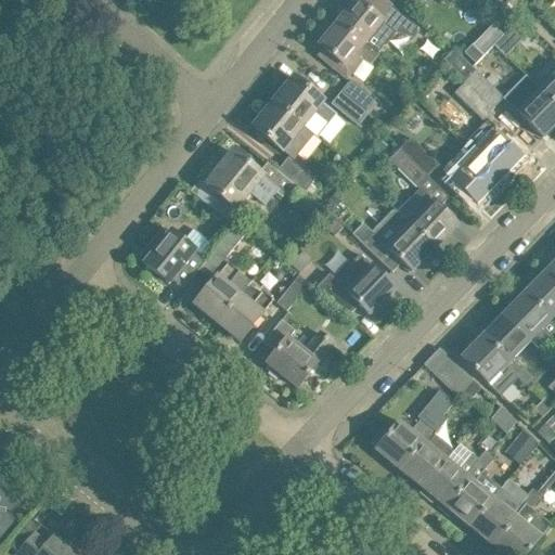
[(418,29),(382,0),(362,0),(359,4),(356,1),(338,23),(377,55),(395,33),(413,38),(415,29),(417,30),(418,29)]
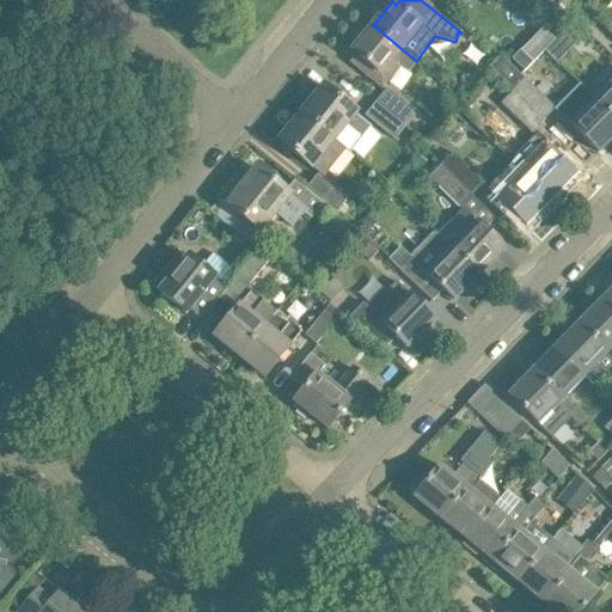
[(383,89),(401,67),(408,74),(417,62),(416,61),(373,25),(352,51),(355,55),(349,62),(383,89)]
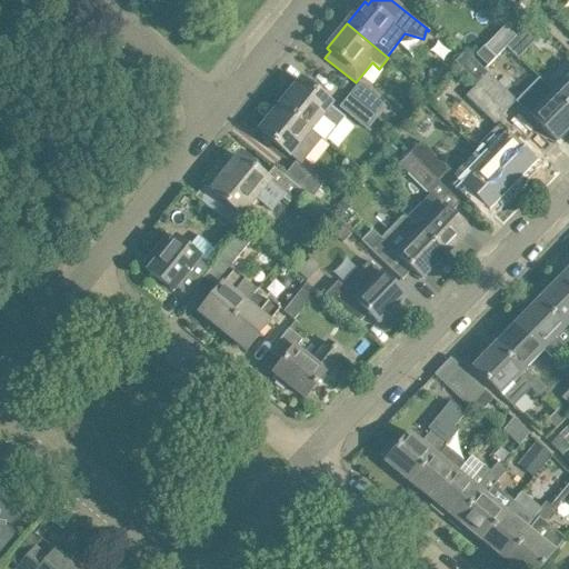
[(518,59),(520,56),(536,40),(525,29),(506,48),(518,59)]
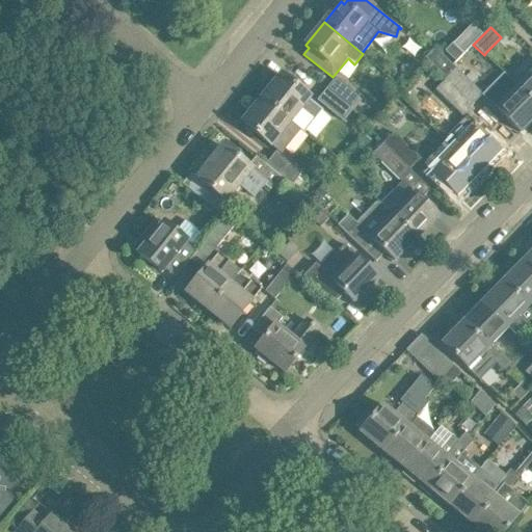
[(453,45),(445,53),(456,63),(463,55),(453,45)]
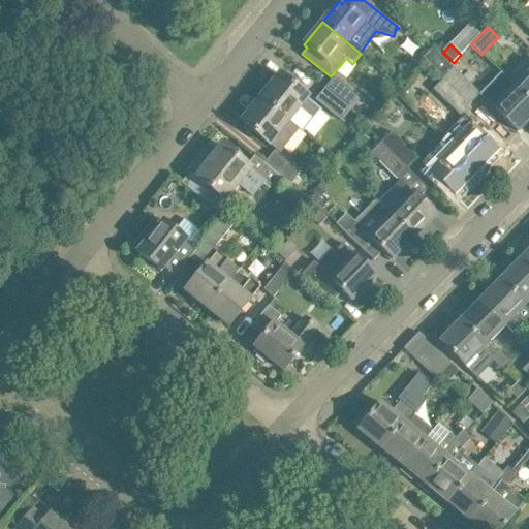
[(423,59),(439,75),(450,65),(432,48),(423,59)]
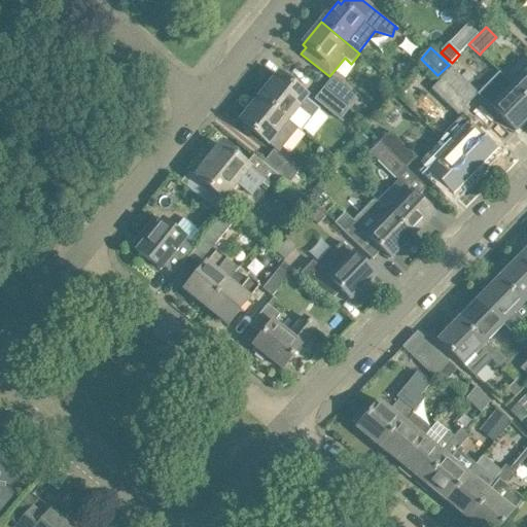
[(526,65),(510,83),(526,100),(526,65)]
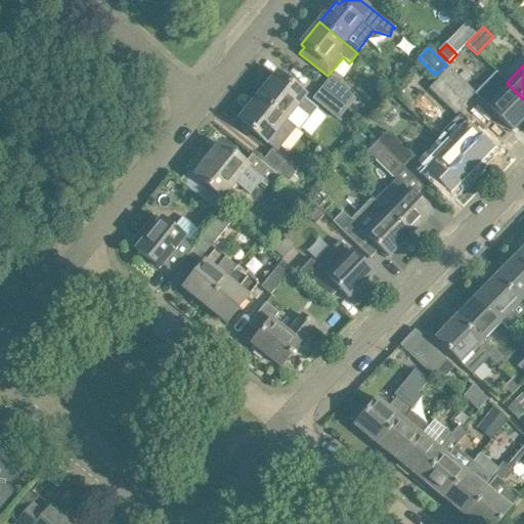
[(300,128),(316,108),(302,97),(303,95),(293,87),(297,83),(286,74),(281,78),(277,74),(260,95),(300,128)]
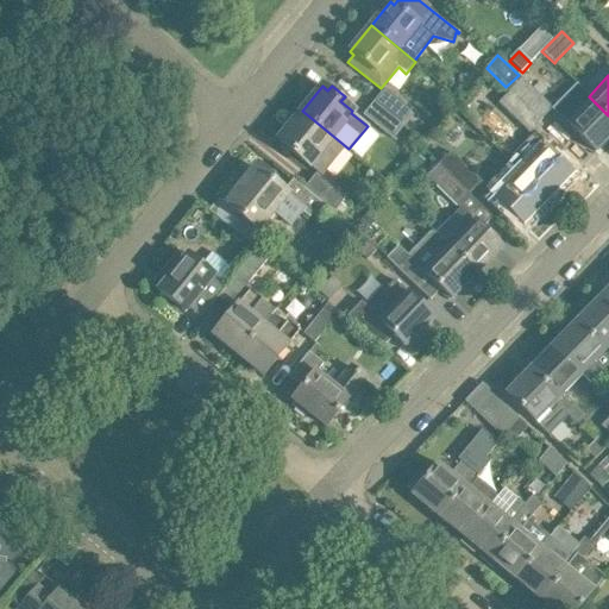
[(383,89),(374,102),(403,126),(403,125),(401,124),(410,111),(383,89)]
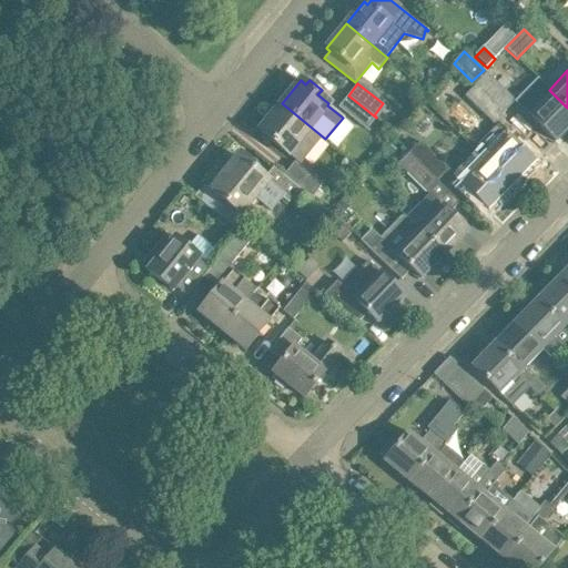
[(464,97),(493,124),(504,113),(476,84),(464,97)]
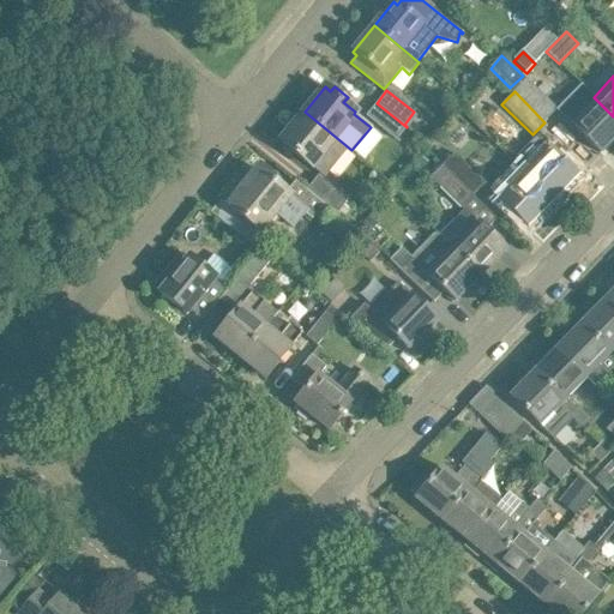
[(600,154),(613,138),(613,116),(594,97),(569,124),(600,154)]
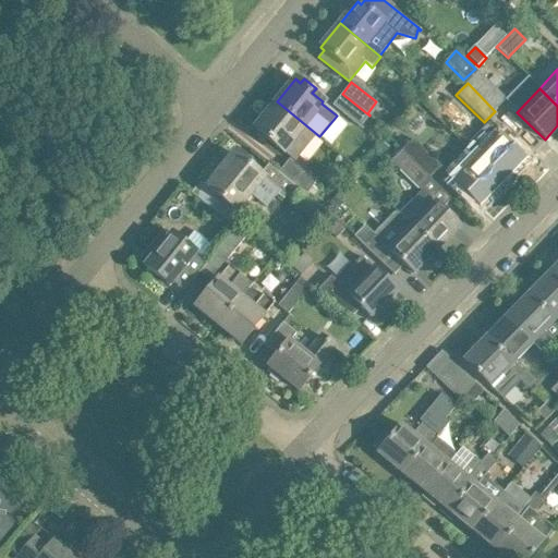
[(370,116),(342,94),(332,106),(360,128),(370,116)]
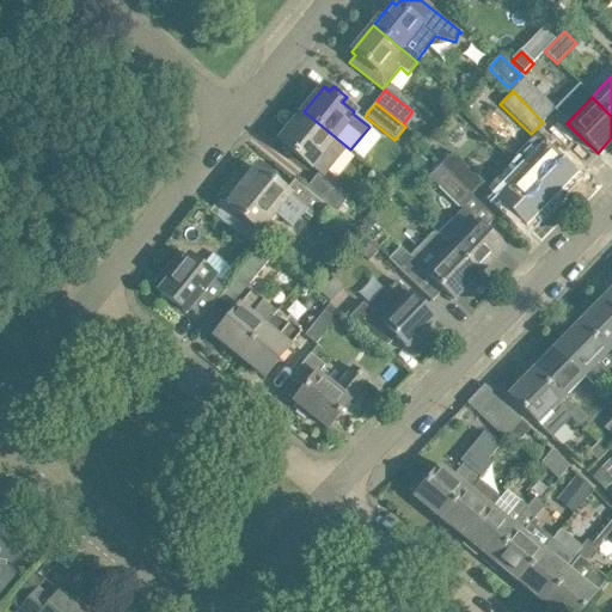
[(349,153),(350,150),(304,111),(279,141),(323,177),(346,150),(349,153)]
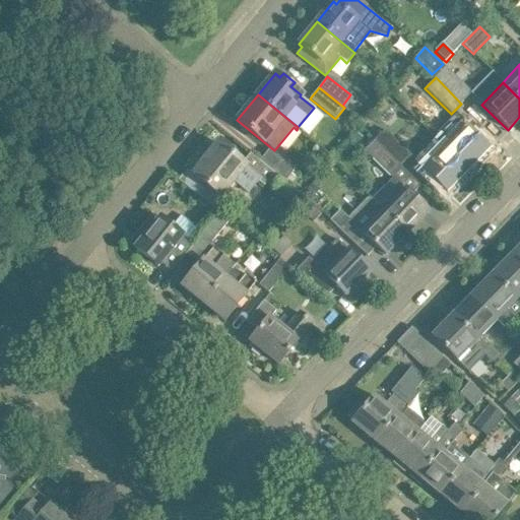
[(489,149),(463,123),(455,115),(434,137),(442,145),(467,171),(489,149)]
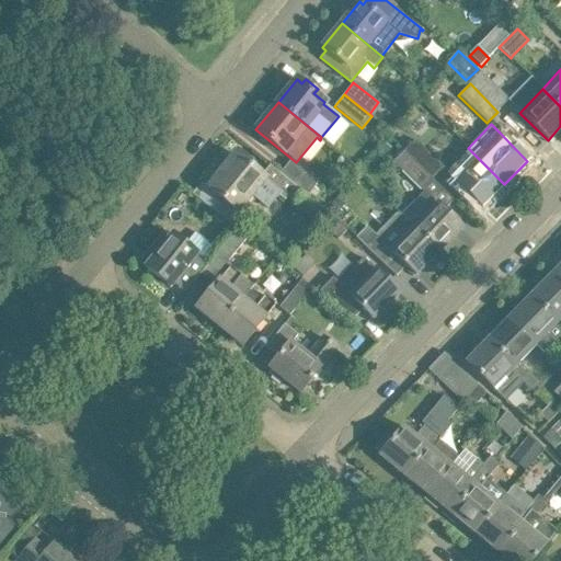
[(403,151),(432,179),(443,167),(414,139),(403,151)]
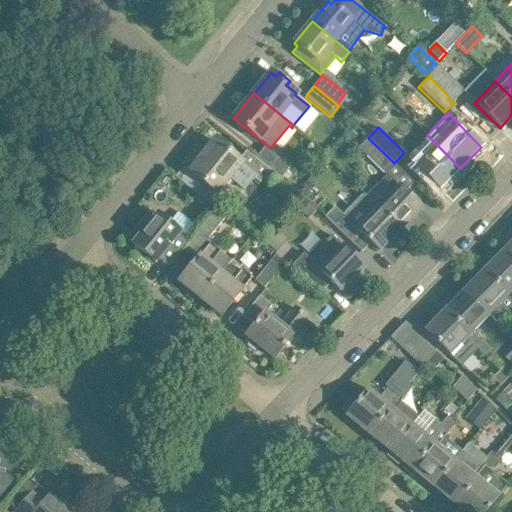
[(358,148),(384,173),(394,163),(368,138),(358,148)]
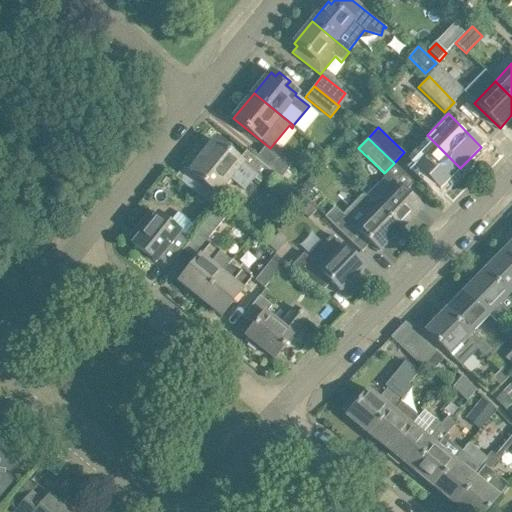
[(260,183),(270,171),(255,159),(245,151),(238,160),(215,141),(190,172),(201,180),(192,191),(214,208),(216,208),(224,198),(217,192),(228,178),(244,191),(254,178),(260,183)]
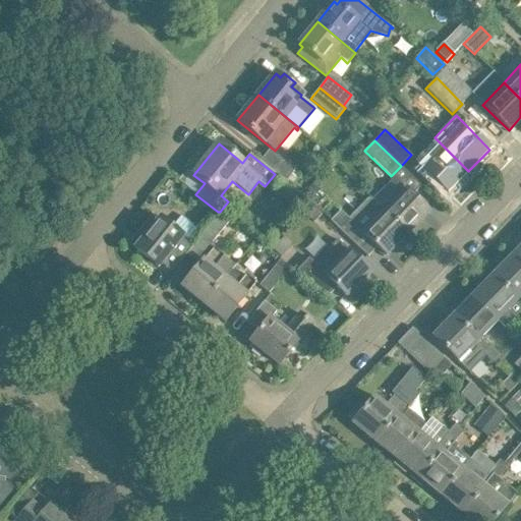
[(468,171),(443,146),(421,167),(447,192),(457,183),(459,185),(463,185),(469,179),(469,174),(467,172),(468,171)]
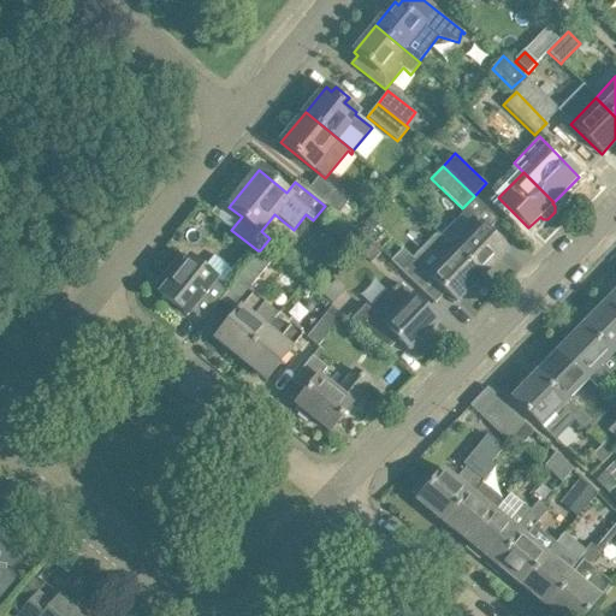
[(337,215),(349,201),(318,177),(307,191),(325,206),(337,215)]
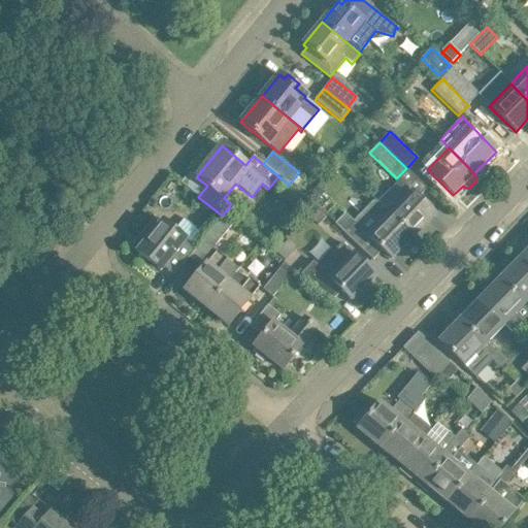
[(413,237),(434,215),(418,199),(427,189),(406,168),(396,178),(398,182),(377,202),(413,237)]
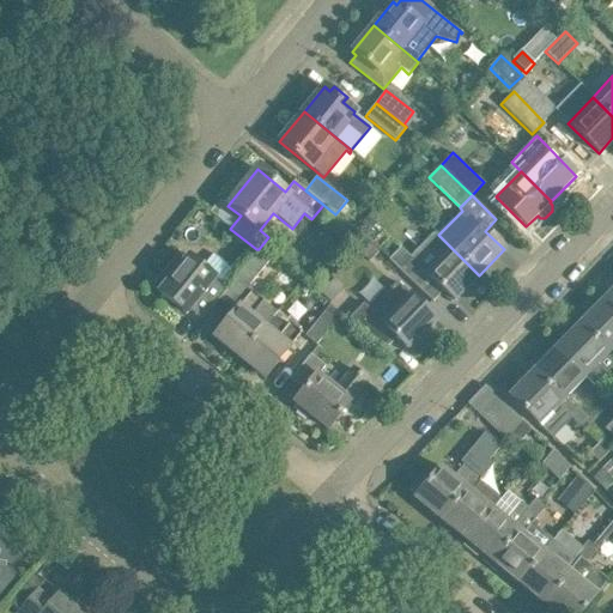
[(443,291),(454,301),(479,275),(438,235),(435,232),(399,269),(432,302),(443,291)]
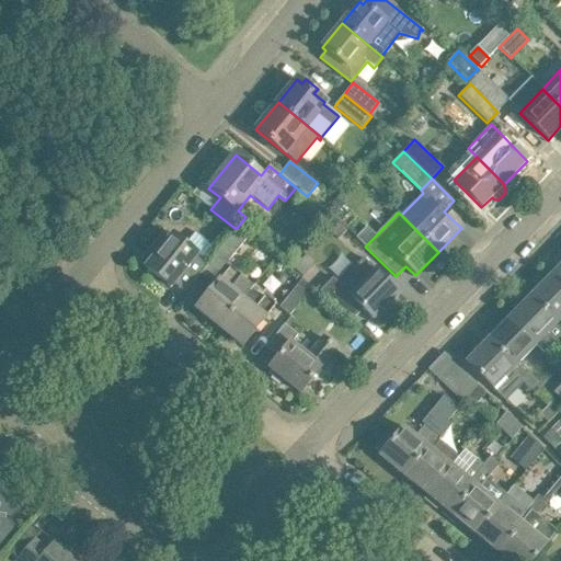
[(328,229),(338,240),(347,230),(336,220),(328,229)]
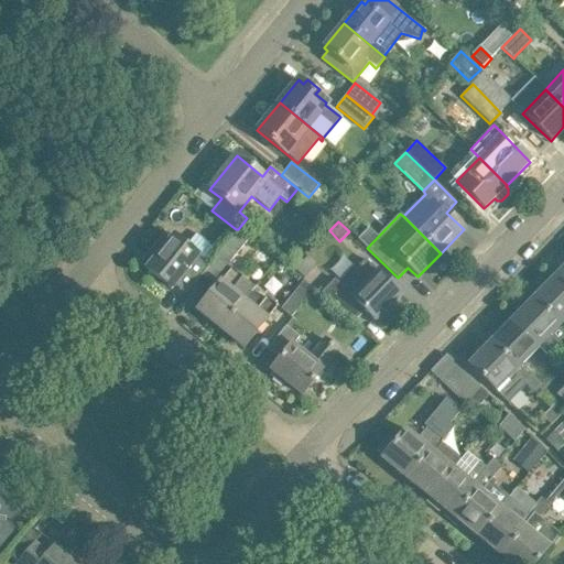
[(215,256),(227,266),(249,238),(238,229),(236,229),(218,251),(215,256)]
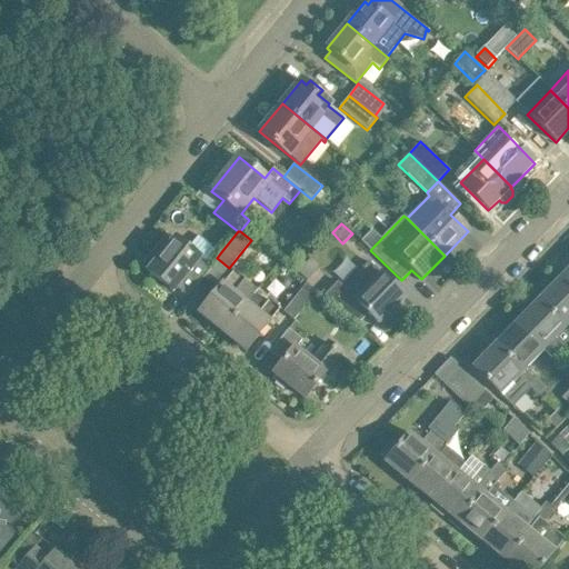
[(157,259),(147,271),(172,291),(175,289),(187,299),(196,288),(212,268),(210,267),(217,258),(220,253),(198,236),(188,248),(175,237),(170,242),(163,237),(150,253),(157,259)]
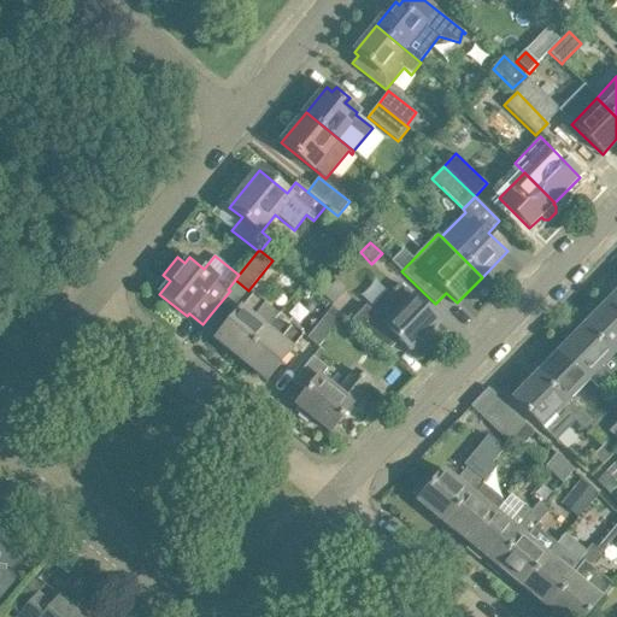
[(428,330),(438,321),(399,283),(387,297),(388,298),(374,312),(365,305),(364,306),(365,307),(351,323),(347,319),(346,321),(386,353),(398,340),(410,350),(412,347),(415,351),(432,334),(428,330)]
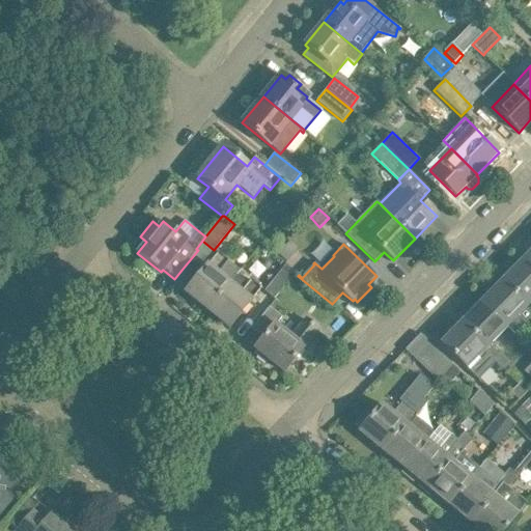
[(530,250),(522,259),(530,268),(530,250)]
